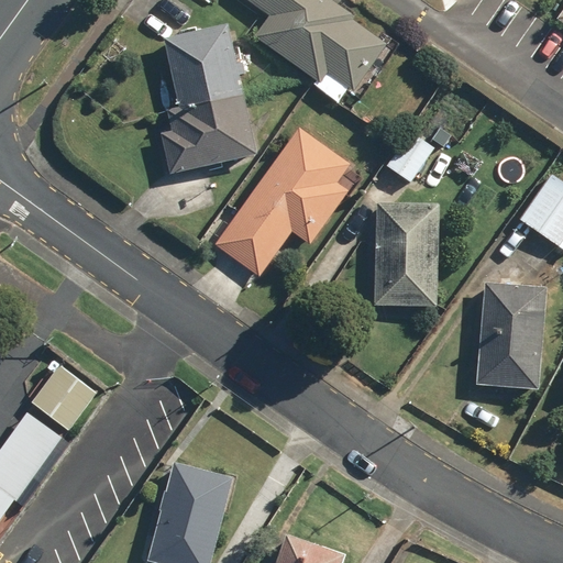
[(390,43),(332,0),(240,0),(266,19),(254,34),(322,85),(333,70),(357,88),(390,43)]
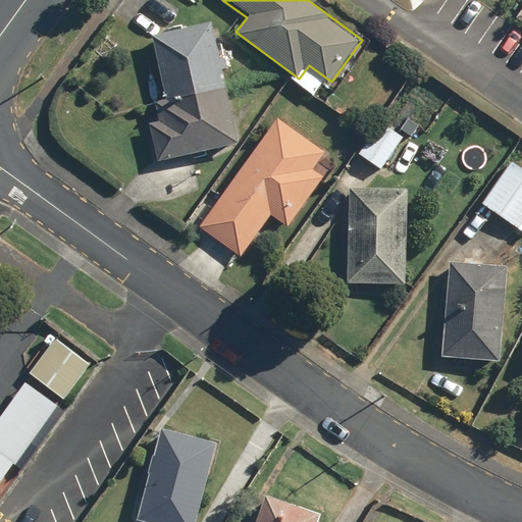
[(521,0),(507,23),(521,34),(521,0)]
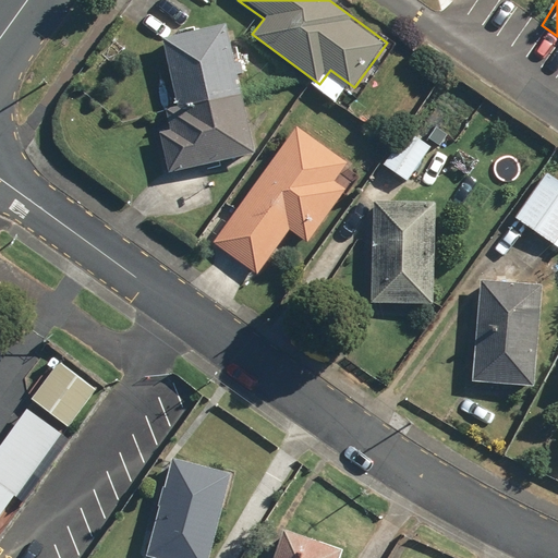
[(256,153),(229,25),(162,39),(179,113),(158,118),(169,171),(256,153)]
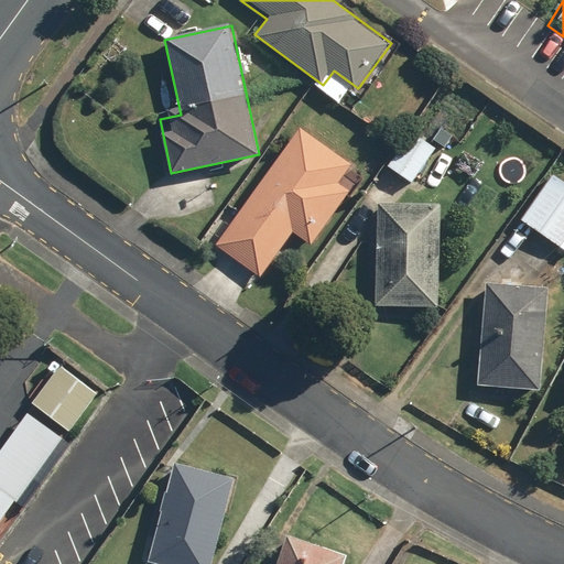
[(411,183),(435,147),(410,130),(386,166),(411,183)]
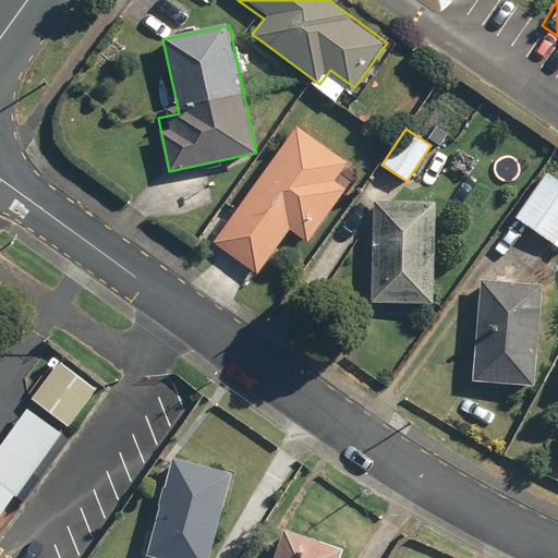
[(210,245),(256,281),(293,235),(310,247),(352,193),(334,178),(343,165),(300,131),(210,245)]
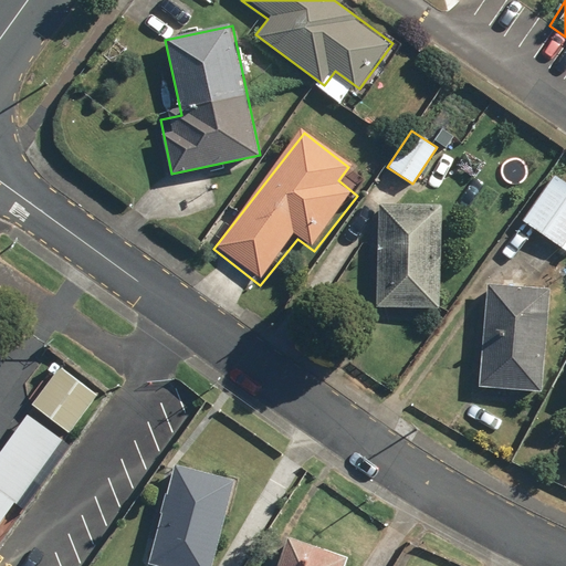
[(565,185),(557,179),(526,222),(565,249),(565,185)]
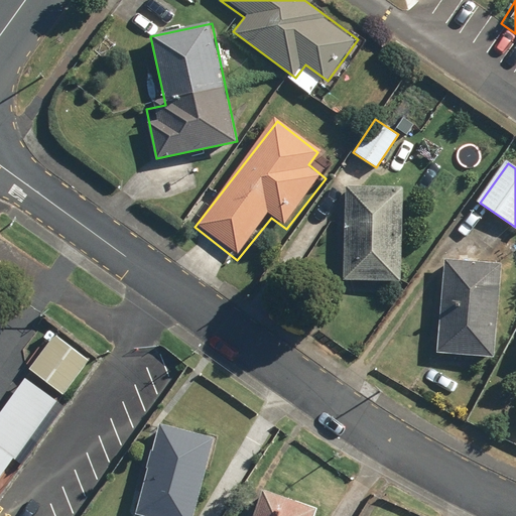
[(343,281),(404,283),(406,190),(346,188),(343,281)]
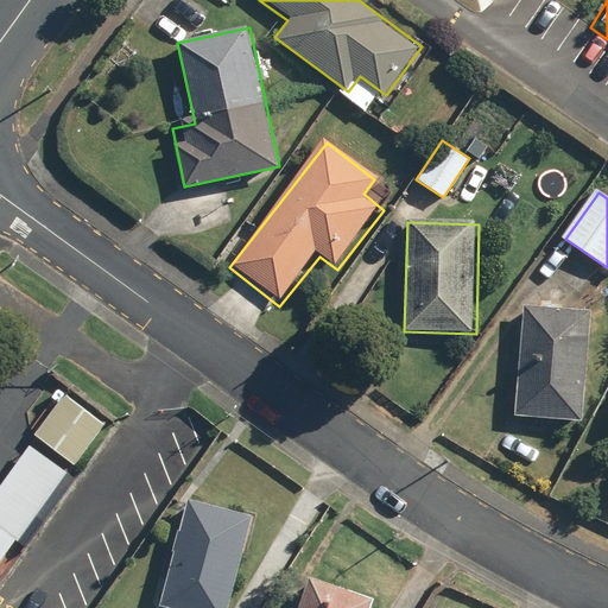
[(515,417),(580,420),(587,311),(523,308),(515,417)]
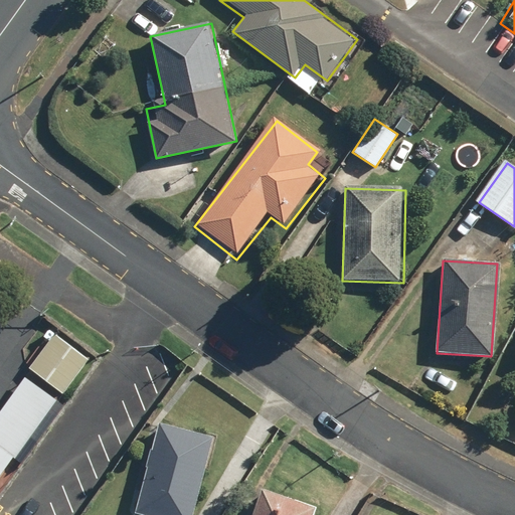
[(55,333),(31,367),(68,393),(93,359),(55,333)]
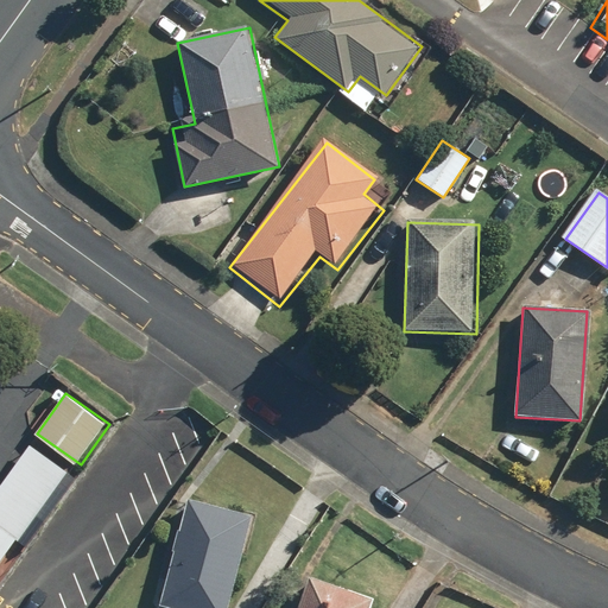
[(65,473),(30,447),(0,487),(0,524),(19,538),(65,473)]
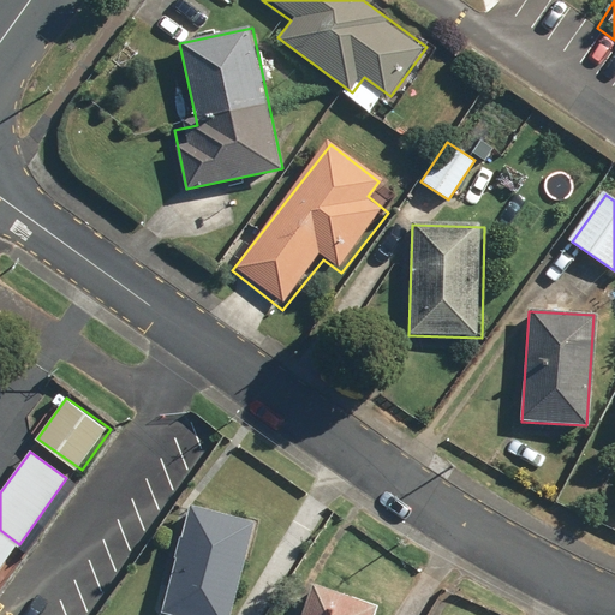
[(193,503),(166,614),(169,614),(233,614),(257,519),(193,503)]
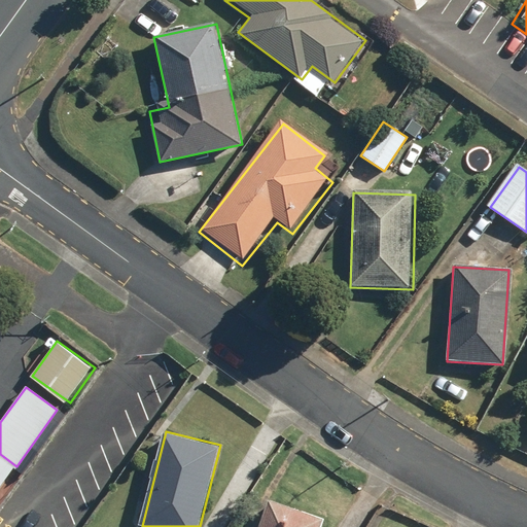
[(0,486),(14,466),(0,455),(0,486)]
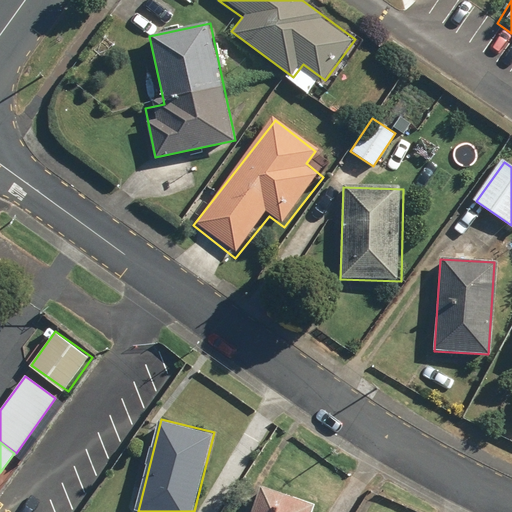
[(261,487),(251,511),(311,511),(314,505),(261,487)]
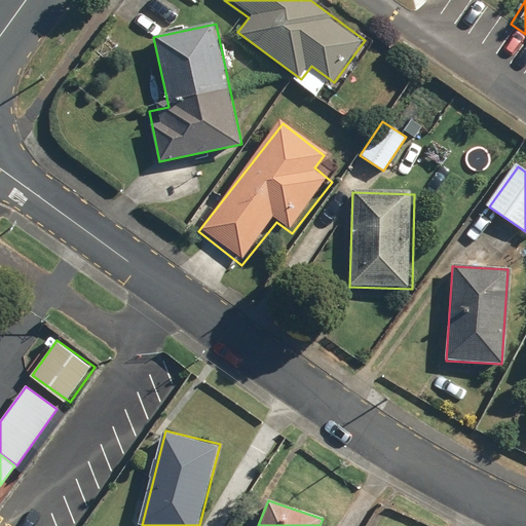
All buildings are outlined.
